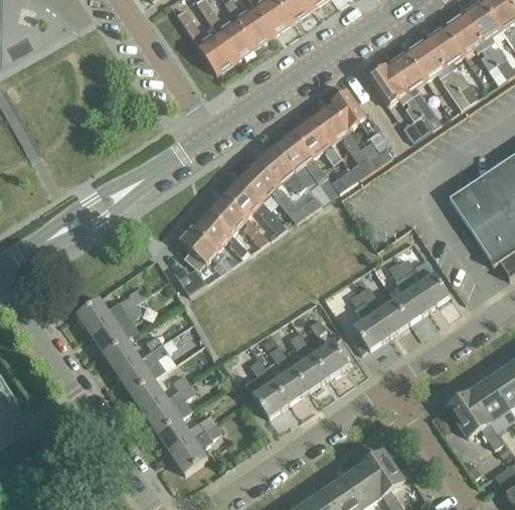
[(197,3),(217,33),(237,61),(256,48),(236,20),(221,30),(218,26),(221,24),(204,0),(201,0),(197,3)]
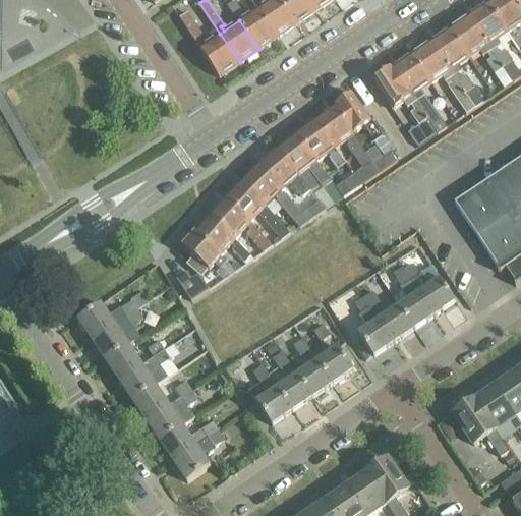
[(228,4),(239,20),(259,49),(278,37),(257,7),(242,17),(240,13),(244,10),(237,0),(234,0),(228,4)]
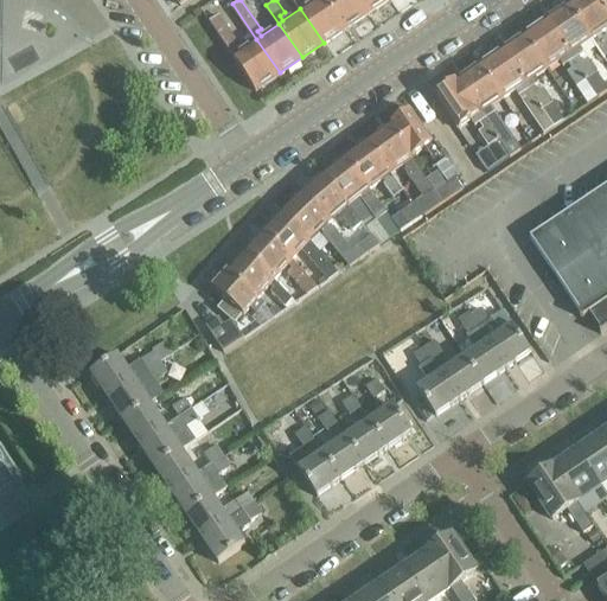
[(294,0),(300,8),(324,43),(346,27),(327,0),(313,0),(305,6),(301,0),(294,0)]
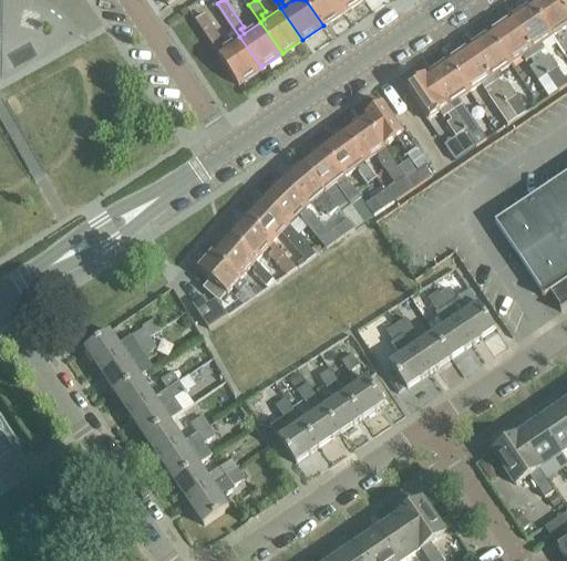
[(306,0),(323,26),(343,11),(336,0),(306,0)]
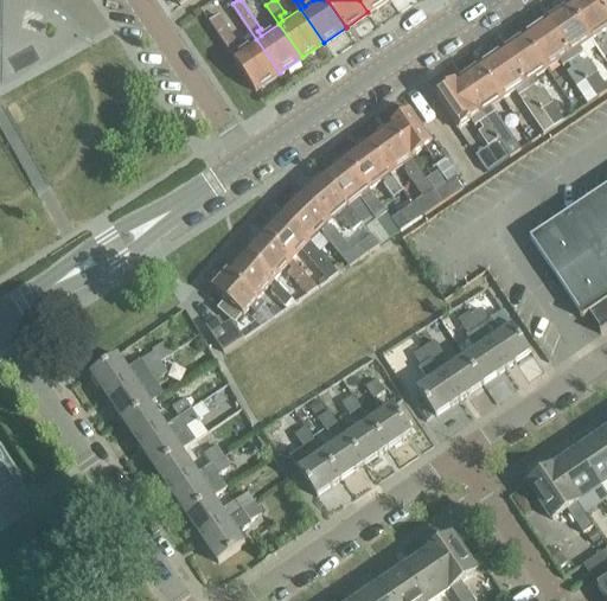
[(359,0),(368,12),(385,0),(359,0)]
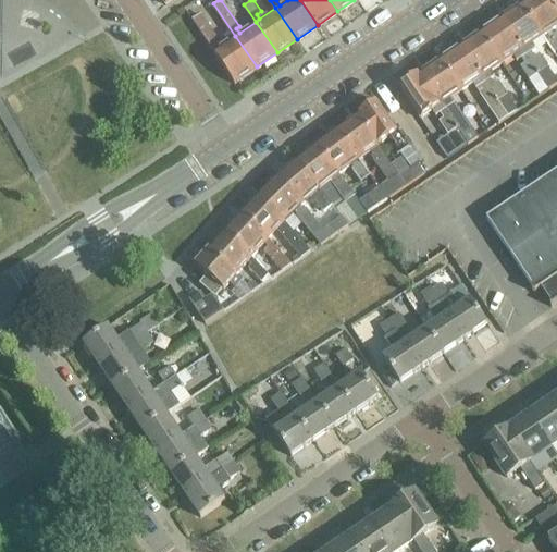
[(556,22),(556,9),(549,0),(525,0),(522,2),(543,33),(556,22)]
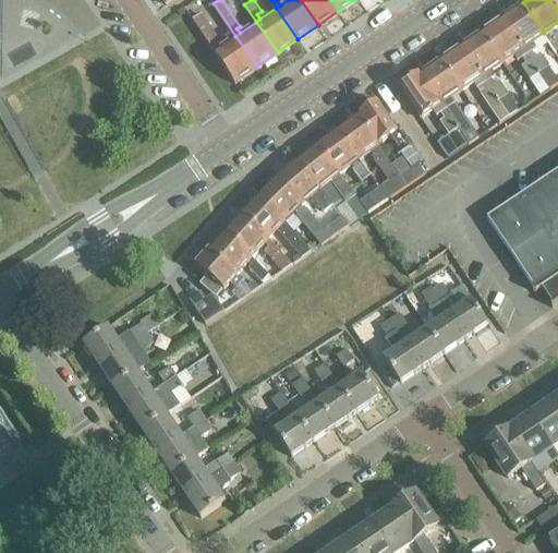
[(502,16),(538,71),(540,70),(549,85),(557,79),(557,77),(540,50),(535,53),(532,49),(535,47),(531,41),(544,33),(523,2),(502,16)]
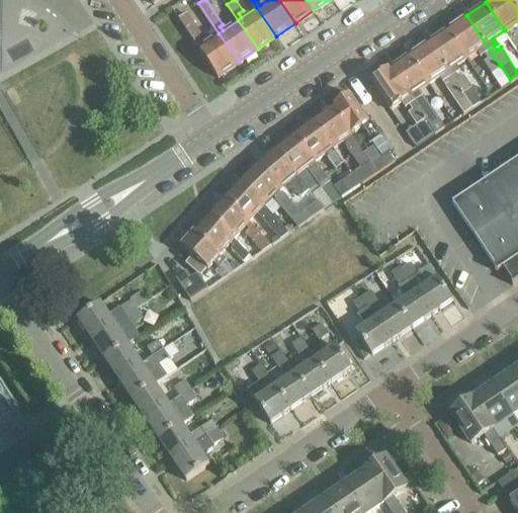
[(239,62),(219,33),(207,40),(186,10),(178,15),(220,75),(239,62)]
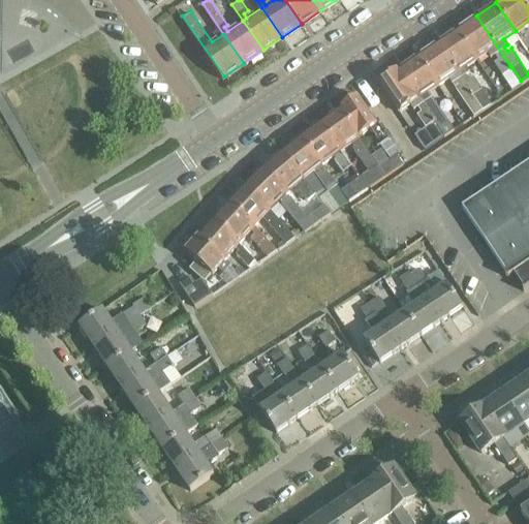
[(457,28),(476,58),(487,51),(490,56),(495,53),(497,58),(494,60),(502,72),(510,67),(476,16),(457,28)]
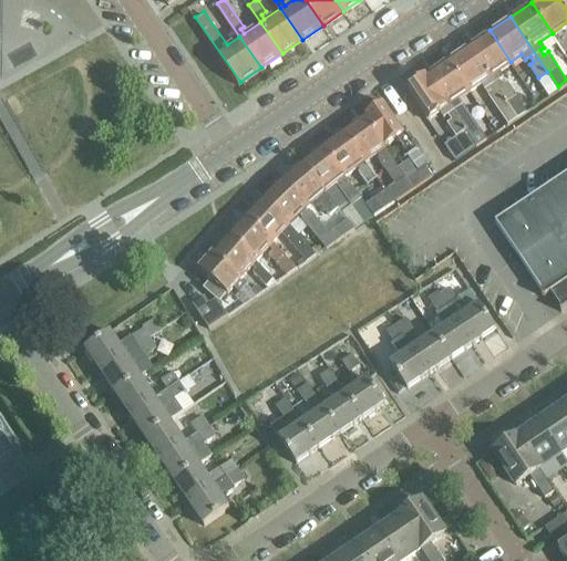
[(470,44),(513,108),(522,103),(506,80),(502,83),(498,78),(503,75),(500,70),(511,62),(490,30),(470,44)]
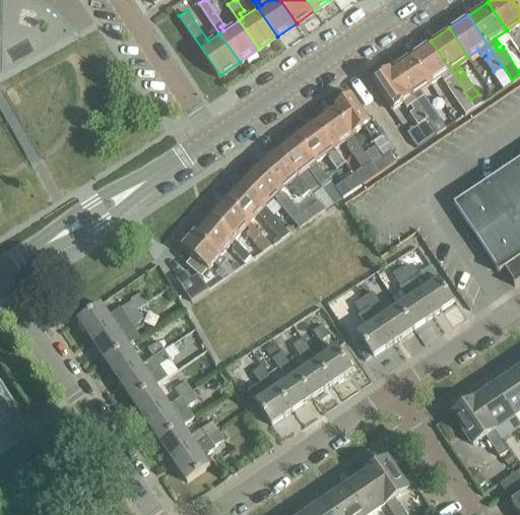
[(411,53),(431,82),(441,75),(444,80),(448,77),(451,82),(448,84),(465,112),(474,106),(470,100),(431,41),(411,53)]
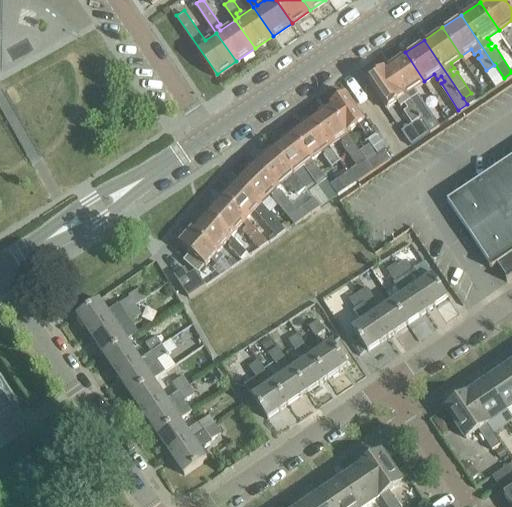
[(387,65),(430,129),(438,123),(415,87),(424,81),(405,52),(387,65)]
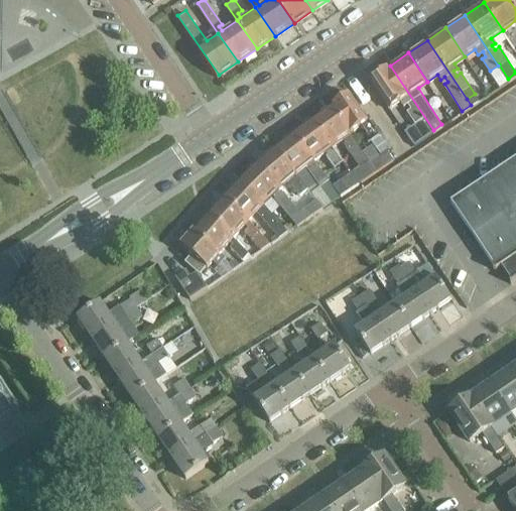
[(433,130),(390,66),(369,79),(389,108),(401,100),(404,104),(407,102),(410,106),(407,109),(415,121),(404,129),(414,143),(433,130)]
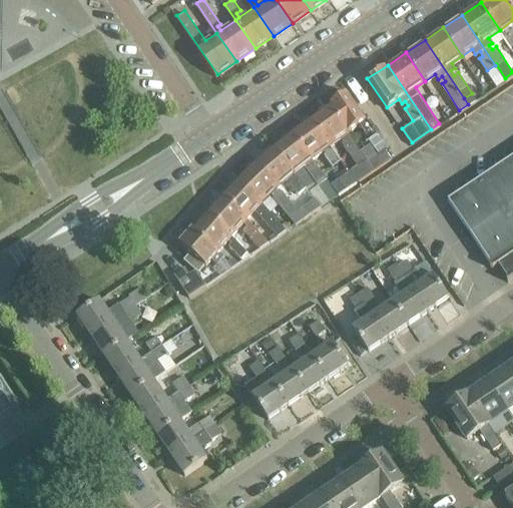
[(329,103),(347,129),(362,119),(365,123),(362,125),(369,135),(375,131),(348,90),(330,102),(329,103)]
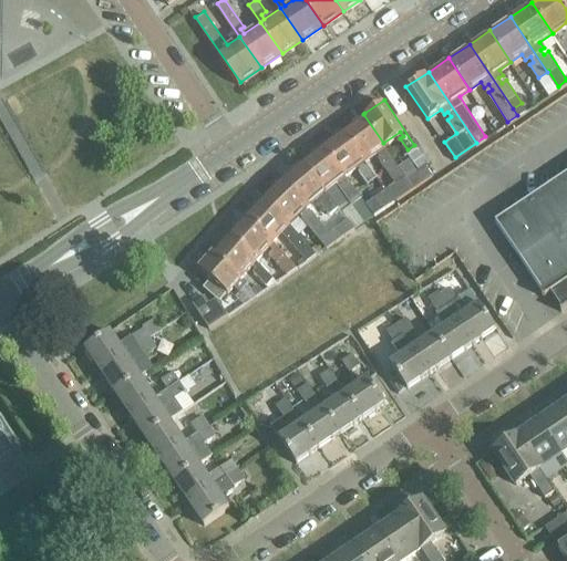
[(395,179),(384,187),(392,198),(393,199),(431,173),(425,164),(406,177),(398,164),(383,143),(363,114),(343,128),(363,158),(379,148),(383,153),(378,156),(395,179)]
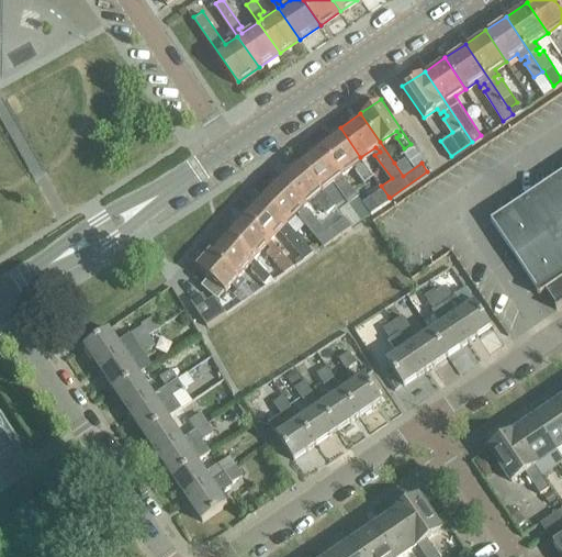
[(340,127),(321,144),(341,171),(357,160),(360,165),(356,168),(364,180),(372,174),(360,157),(340,127)]
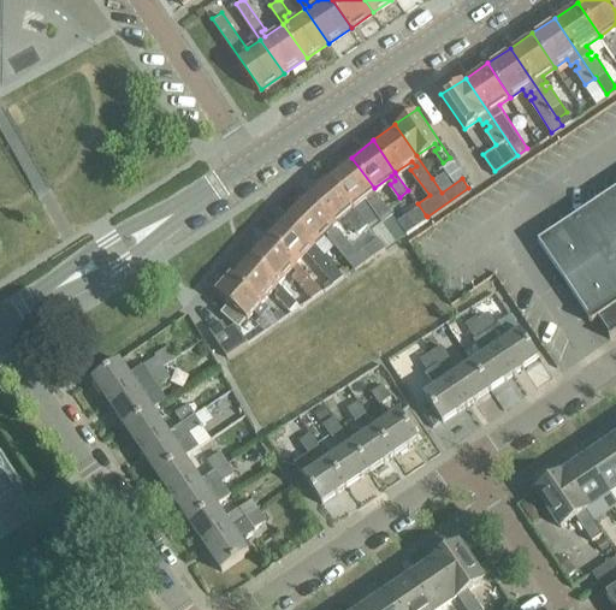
[(406,231),(396,218),(374,188),(351,158),(330,175),(354,205),(371,191),(375,197),(369,201),(384,219),(380,221),(394,240),(406,231)]
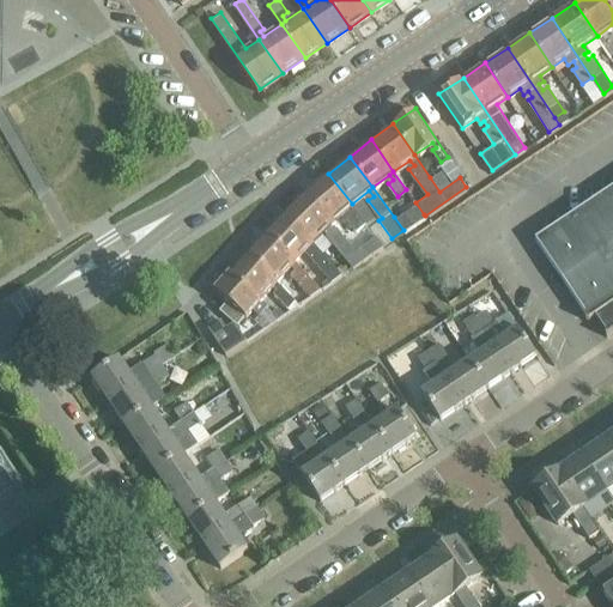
[(441,170),(430,177),(439,192),(460,177),(459,177),(450,183),(441,170)]
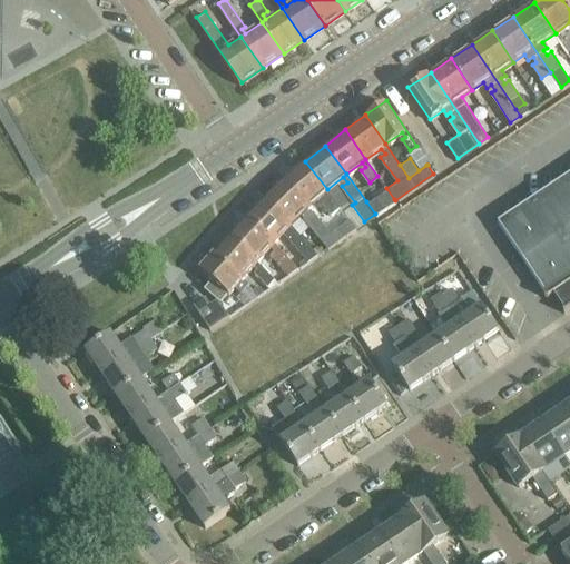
[(305,161),(285,178),(308,206),(323,193),(327,198),(324,201),(332,211),(340,206),(327,189),(305,161)]
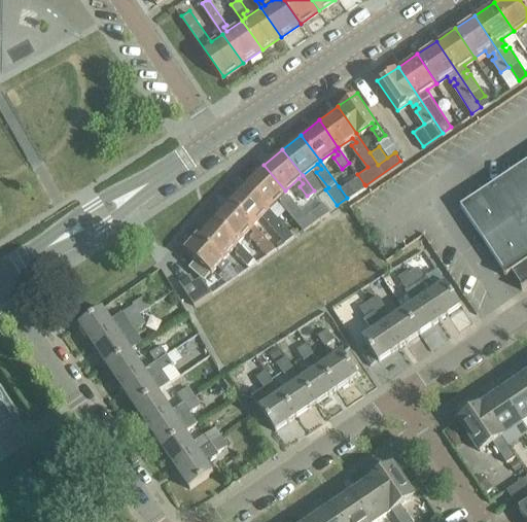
[(526,159),(460,204),(503,269),(503,270),(503,271),(503,272),(504,273),(505,273),(506,273),(526,258),(526,159)]
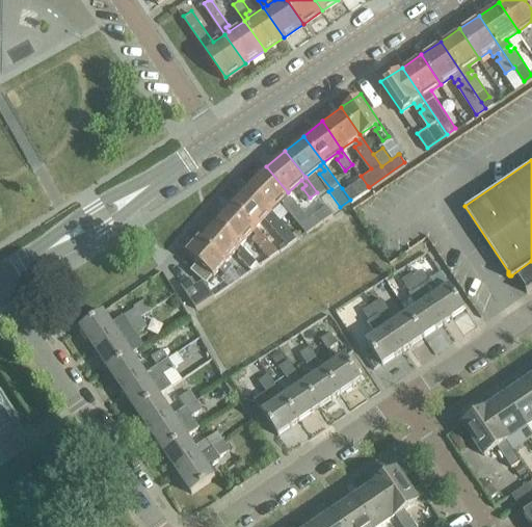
[(266,166),(249,183),(270,209),(271,208),(285,196),(288,200),(285,203),(307,228),(314,224),(309,217),(288,192),(266,166)]
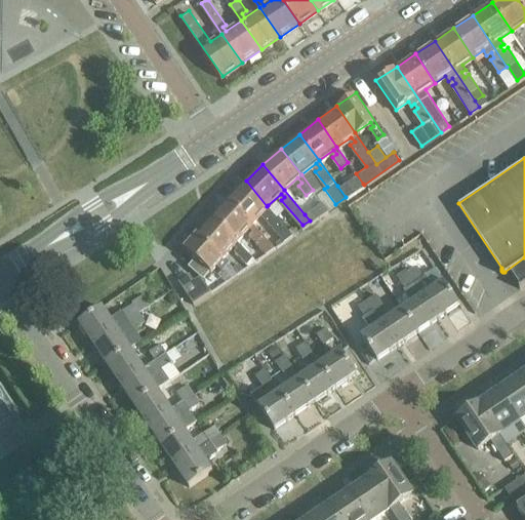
[(364,185),(363,184),(356,173),(337,186),(346,197),(364,185)]
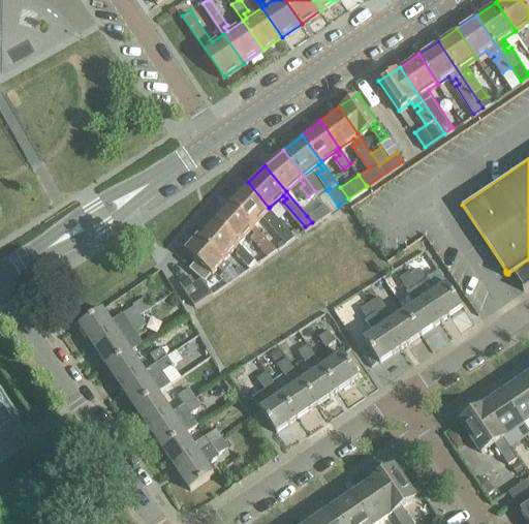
[(248,182),(231,199),(254,224),(267,212),(270,215),(267,218),(284,237),(278,243),(280,246),(293,235),(270,207),(269,208),(248,182)]
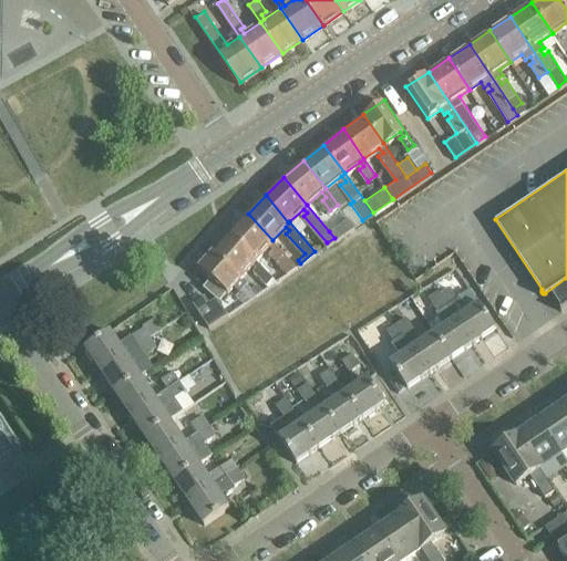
[(248,214),(232,232),(256,259),(257,258),(268,245),(271,248),(269,251),(287,270),(295,265),(272,240),(248,214)]
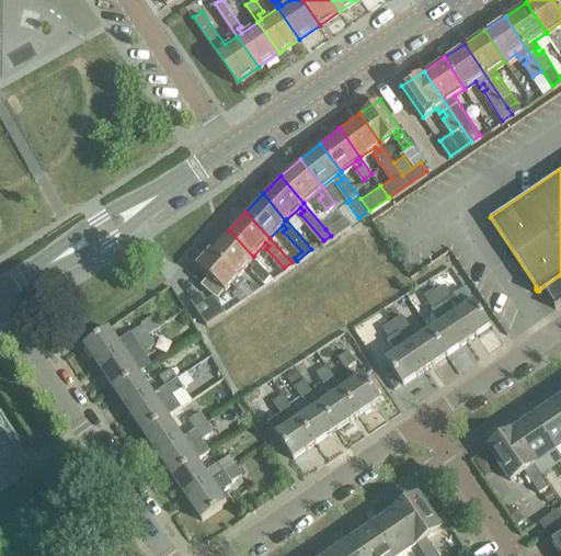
[(325,229),(331,236),(351,223),(344,215),(325,229)]
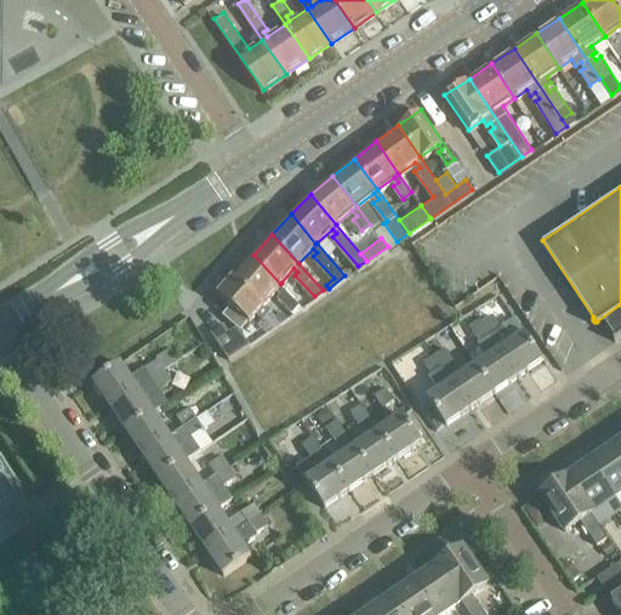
[(234,274),(233,275),(271,313),(272,312),(265,305),(263,303),(275,290),(279,292),(277,296),(292,311),(300,302),(281,283),(280,284),(254,255),(234,275),(234,274)]
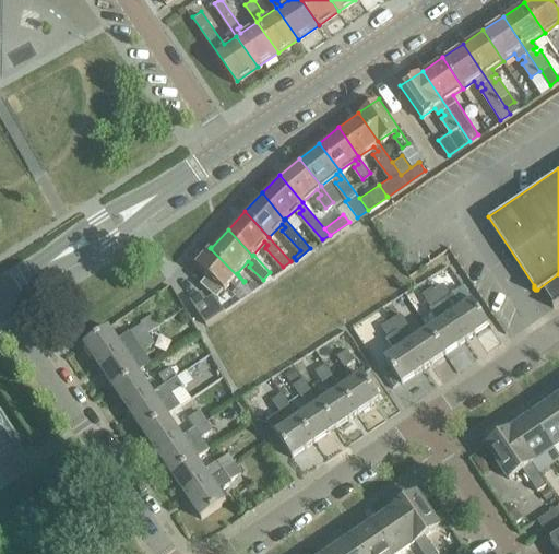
[(244,282),(210,248),(197,262),(207,273),(200,282),(212,294),(206,297),(203,292),(191,299),(204,320),(225,307),(217,297),(214,295),(222,286),(224,289),(230,282),(237,289),(244,282)]
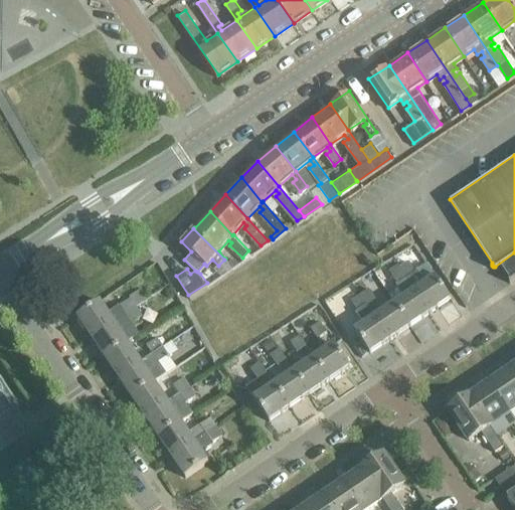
[(409,259),(398,266),(430,311),(451,297),(435,274),(424,281),(409,259)]
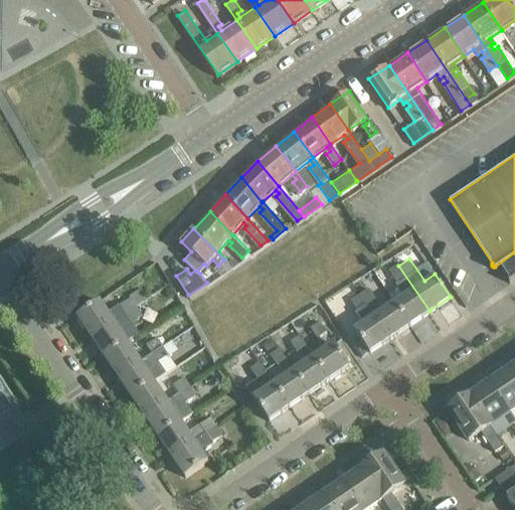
[(404,294),(394,301),(410,324),(430,311),(398,266),(390,271),(397,281),(396,283),(404,294)]
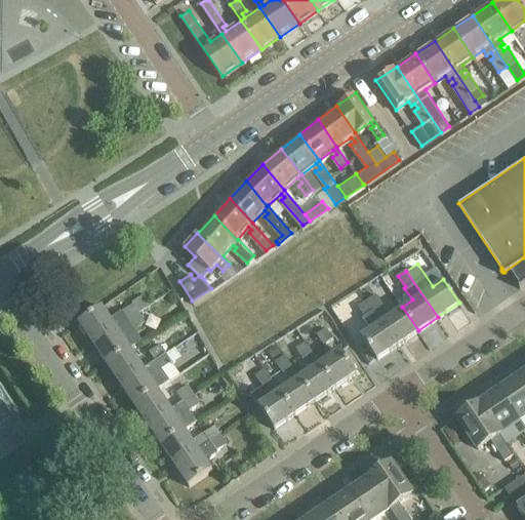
[(116,326),(128,317),(138,310),(152,302),(144,290),(131,300),(132,302),(110,317),(103,307),(79,322),(92,342),(116,326)]
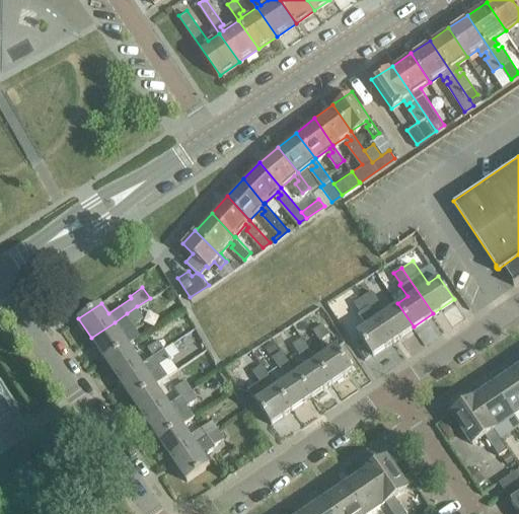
[(371,287),(362,294),(369,305),(379,299),(371,287)]
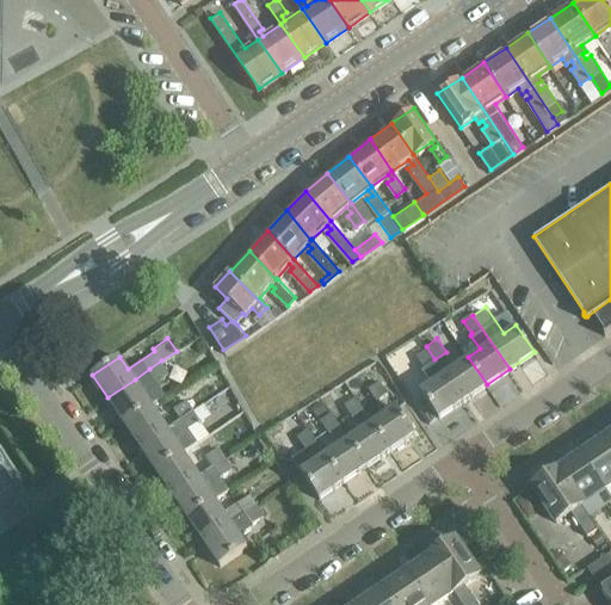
[(434,359),(426,346),(417,352),(425,365),(423,366),(432,381),(420,388),(439,417),(463,400),(444,372),(434,359)]
